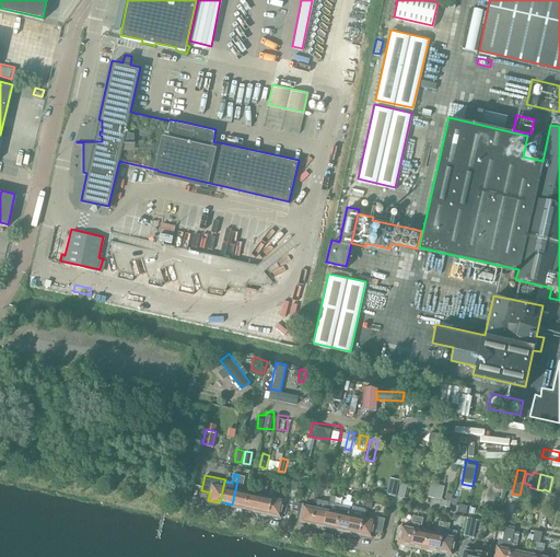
[(244,476),(238,475),(232,505),(244,507),(247,490),(238,488),(240,483),(242,483),(244,476)]
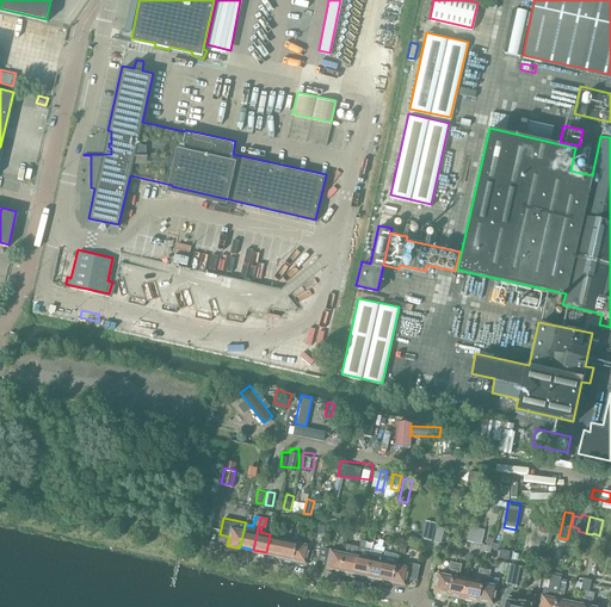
[(434,520),(425,519),(421,536),(431,538),(434,520)]
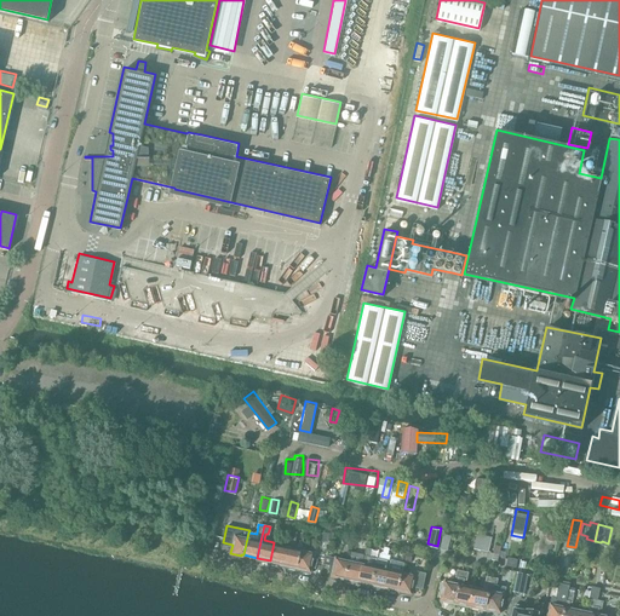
[(451,534),(443,531),(440,547),(447,548),(451,534)]
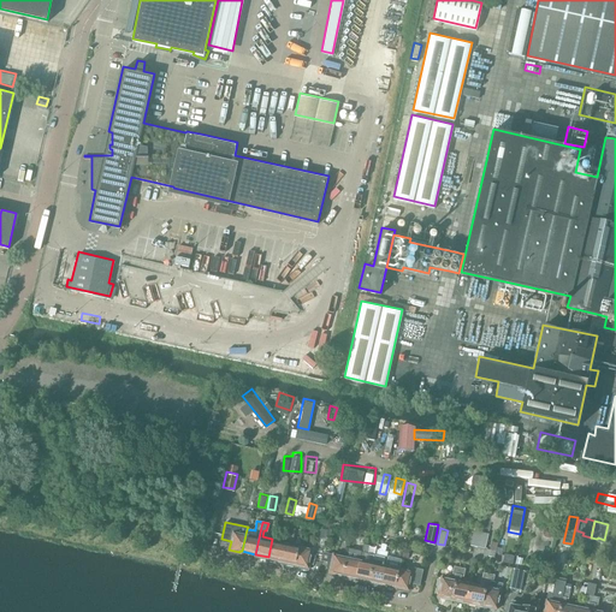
[(471,542),(477,544),(480,529),(473,528),(471,542)]
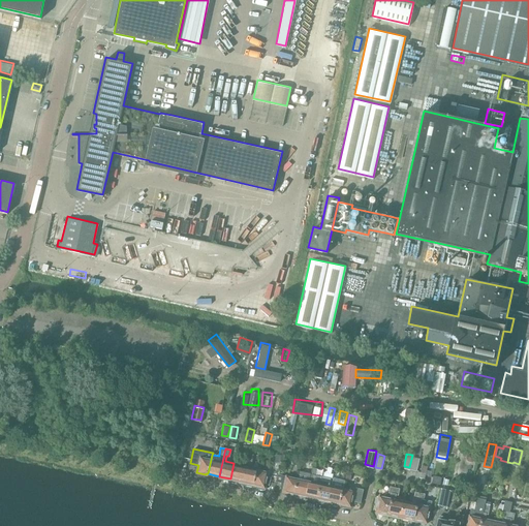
[(412,455),(409,467),(416,469),(419,457),(412,455)]
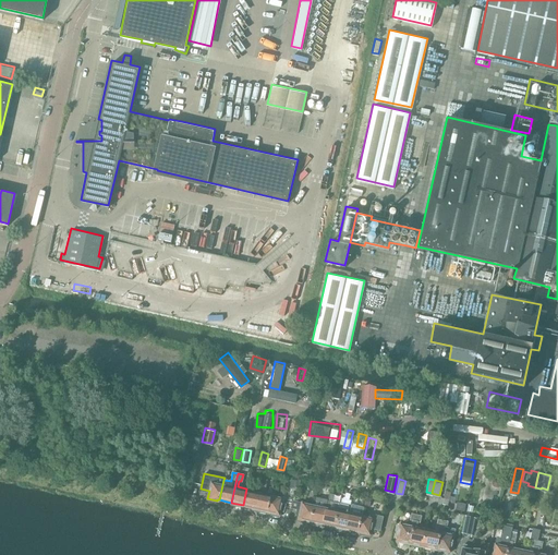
[(243,505),(255,508),(259,485),(257,485),(256,491),(246,489),(243,505)]
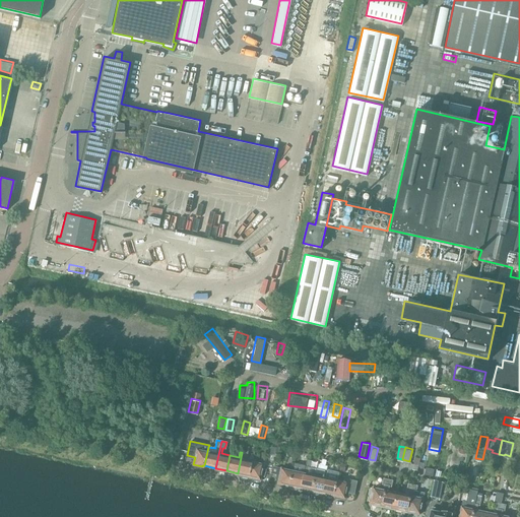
[(247,475),(249,475),(252,460),(244,458),(245,453),(242,452),(238,473),(242,474),(242,475),(247,476),(247,475)]
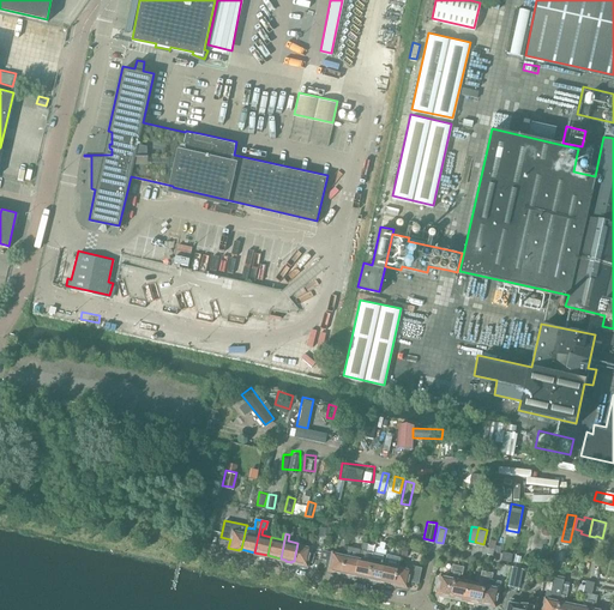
[(354,574),(367,578),(373,550),(366,549),(367,542),(361,541),(360,548),(363,548),(362,550),(360,550),(354,574)]
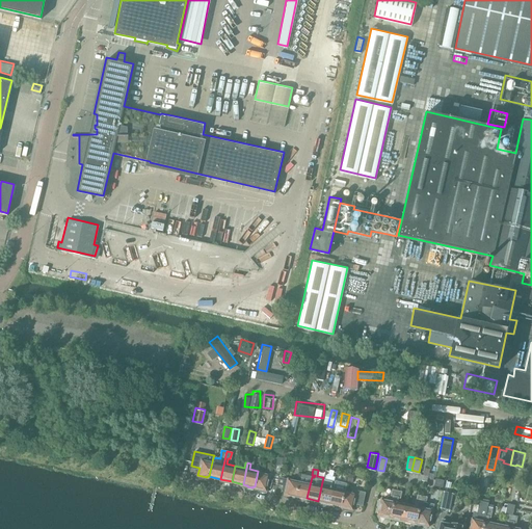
[(258,471),(255,486),(257,487),(257,488),(266,491),(267,483),(270,483),(271,478),(268,478),(269,473),(258,471)]
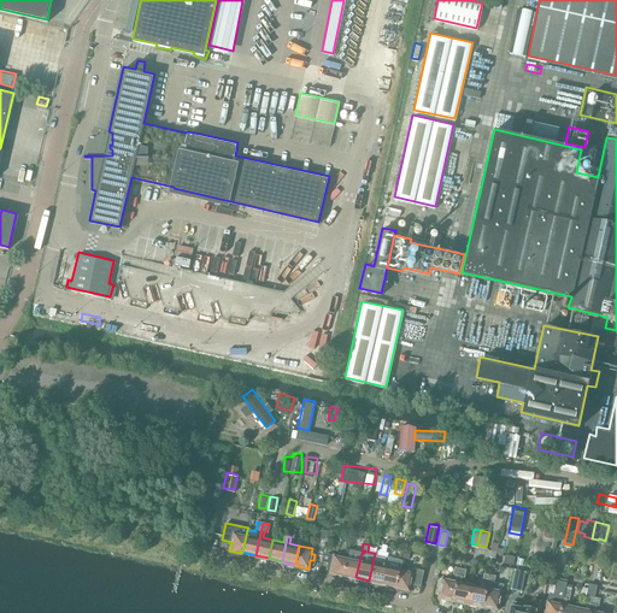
[(340,573),(342,575),(347,556),(323,550),(322,559),(329,560),(328,564),(331,564),(329,573),(340,576),(340,573)]
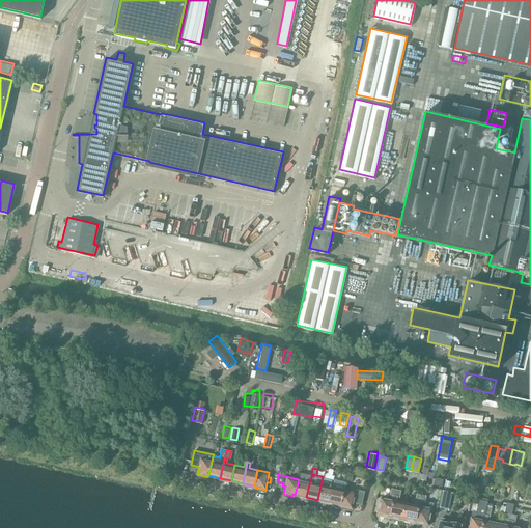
[(295,495),(306,497),(311,476),(308,475),(307,480),(299,479),(295,495)]
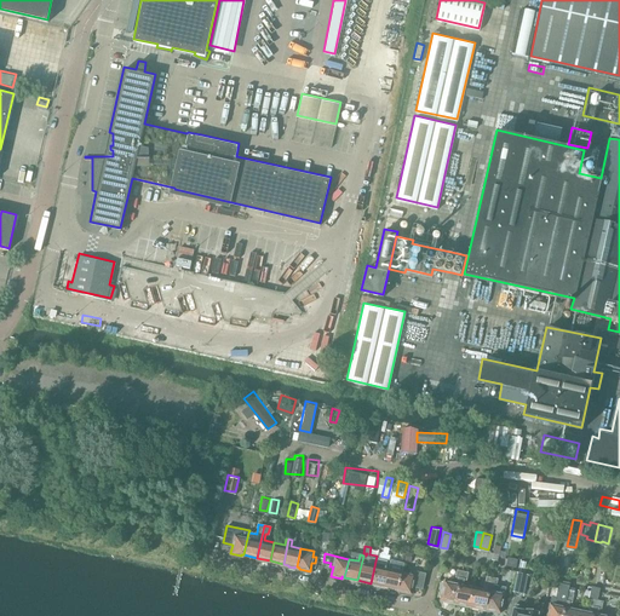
[(377,556),(371,583),(373,583),(373,585),(378,586),(379,585),(384,586),(390,562),(386,560),(388,558),(377,556)]
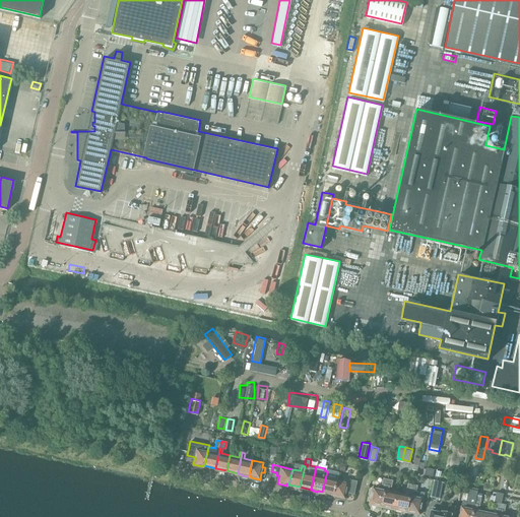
[(322,492),(333,494),(336,478),(328,476),(329,471),(327,471),(322,492)]
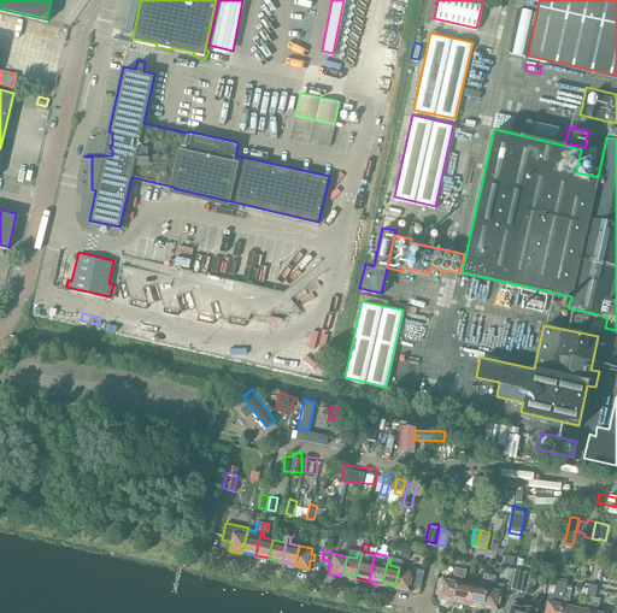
[(438,595),(453,599),(460,566),(454,565),(453,572),(456,573),(454,579),(442,576),(438,595)]
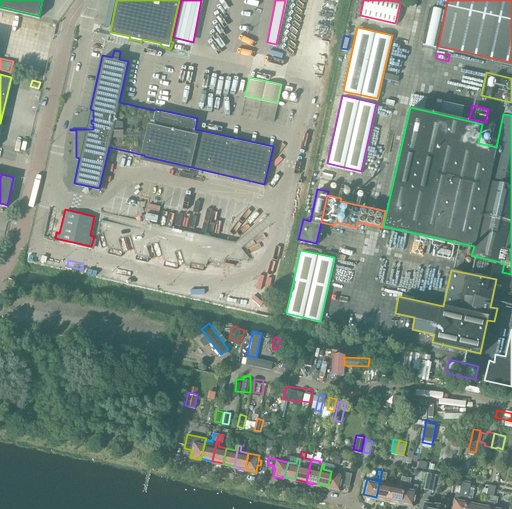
[(331,471),(328,486),(330,487),(330,488),(339,490),(340,483),(348,485),(351,472),(343,470),(342,474),(331,471)]
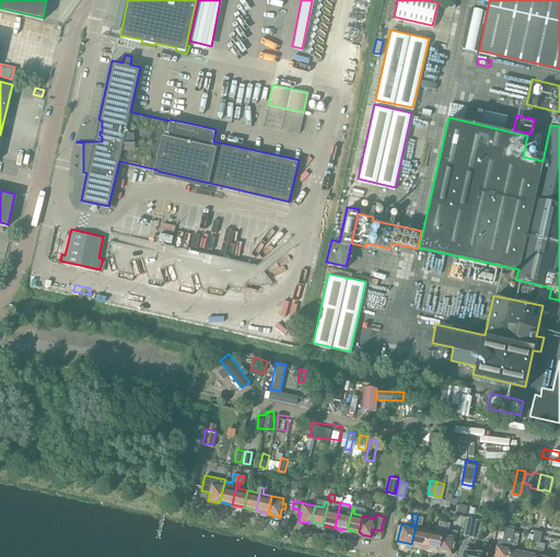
[(411,544),(424,546),(429,530),(418,528),(419,522),(421,522),(422,515),(418,514),(411,544)]
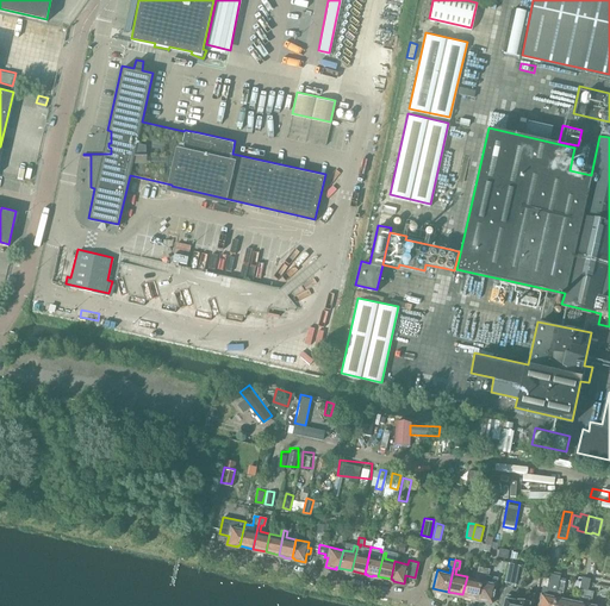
[(504,579),(516,581),(518,563),(508,561),(504,579)]
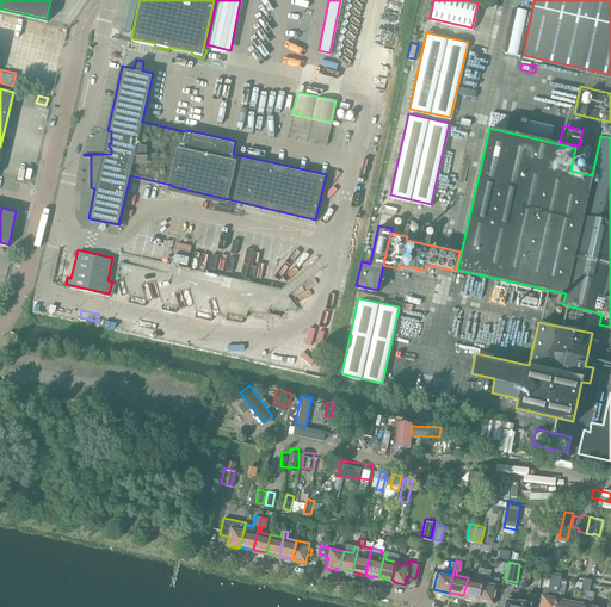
[(463,595),(477,599),(485,567),(480,565),(477,574),(480,574),(479,580),(468,577),(463,595)]
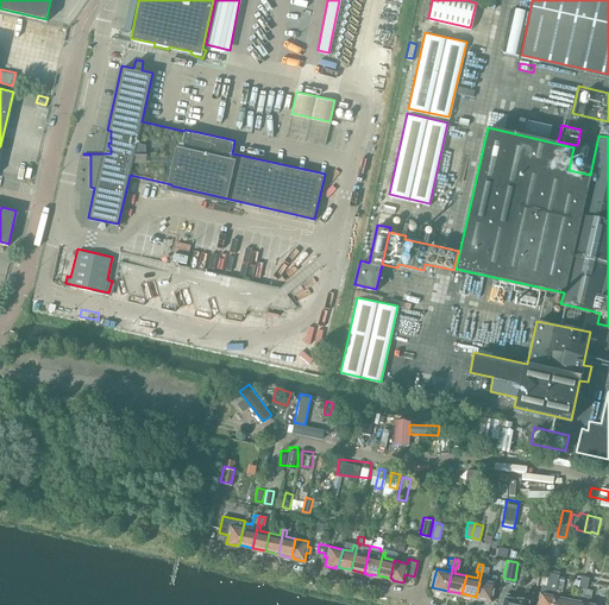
[(592,572),(606,574),(607,567),(595,563),(592,572)]
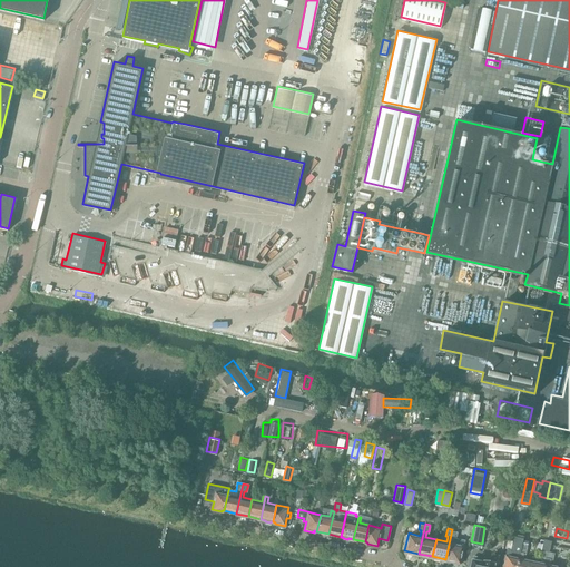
[(452,529),(445,559),(460,563),(463,545),(452,543),(453,537),(455,537),(457,530),(452,529)]
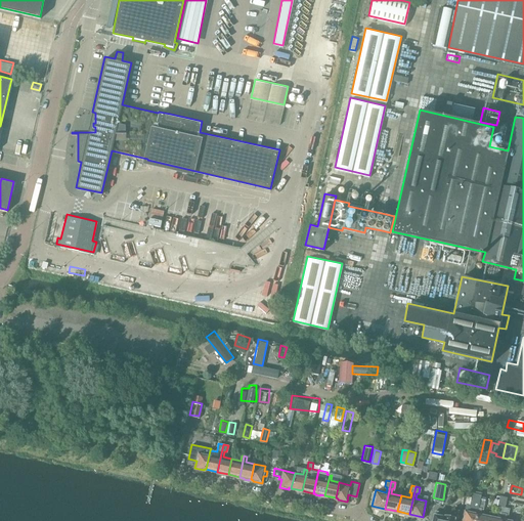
[(462,520),(475,520),(480,501),(481,493),(475,492),(473,501),(479,502),(478,506),(466,503),(462,520)]
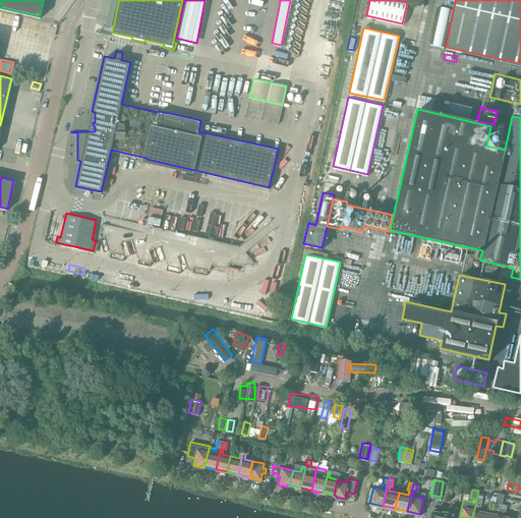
[(472,517),(485,517),(487,511),(477,509),(478,504),(480,505),(481,499),(477,498),(472,517)]
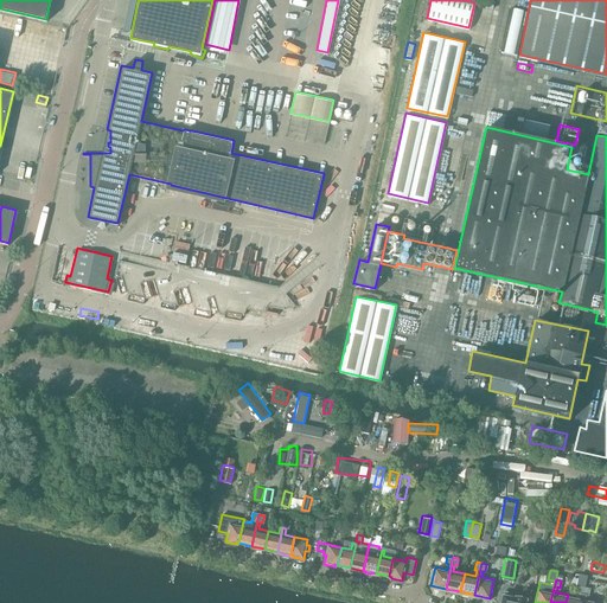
[(566,602),(581,602),(585,585),(580,584),(577,591),(580,592),(579,597),(568,595),(566,602)]
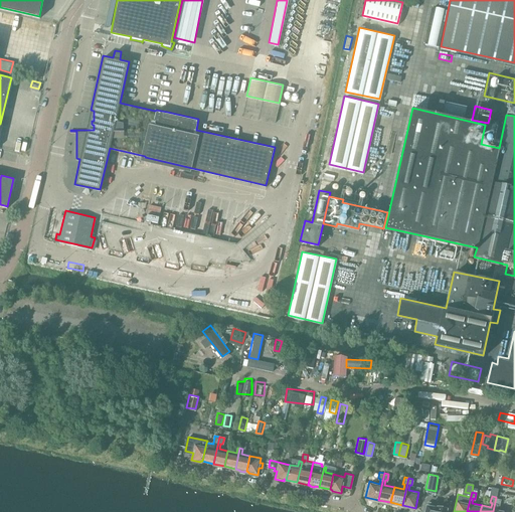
[(496,497),(493,511),(505,511),(506,510),(496,508),(497,504),(499,504),(500,498),(496,497)]
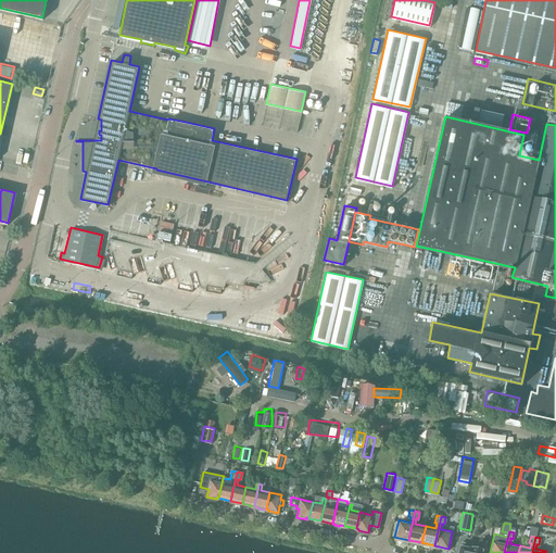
[(462,540),(460,545),(458,552),(481,552),(482,550),(471,547),(471,548),(466,547),(467,543),(466,541),(462,540)]
